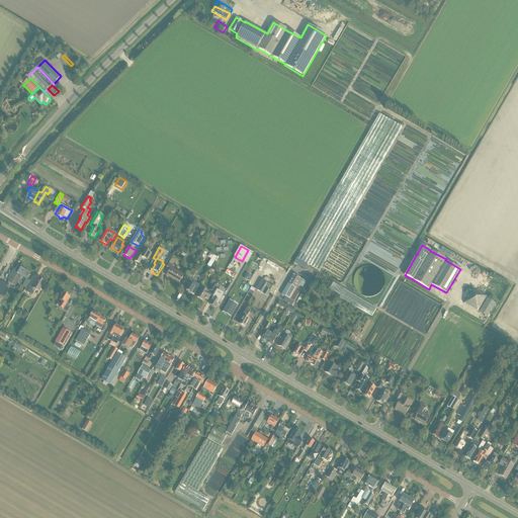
[(152,254),(149,251),(145,249),(142,255),(140,253),(135,261),(139,263),(142,258),(148,261),(152,254)]
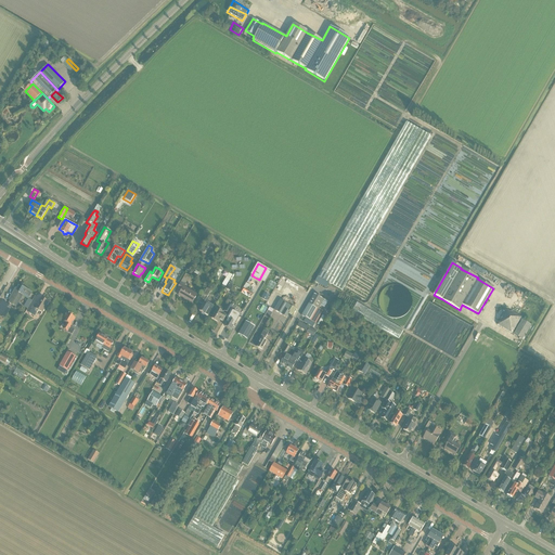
[(266,268),(259,280),(265,283),(271,271),(266,268)]
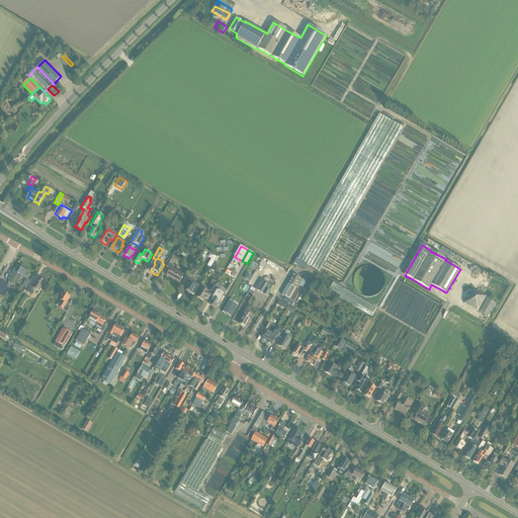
[(180,281),(184,274),(172,267),(178,258),(174,256),(166,269),(169,271),(167,276),(174,280),(175,278),(180,281)]
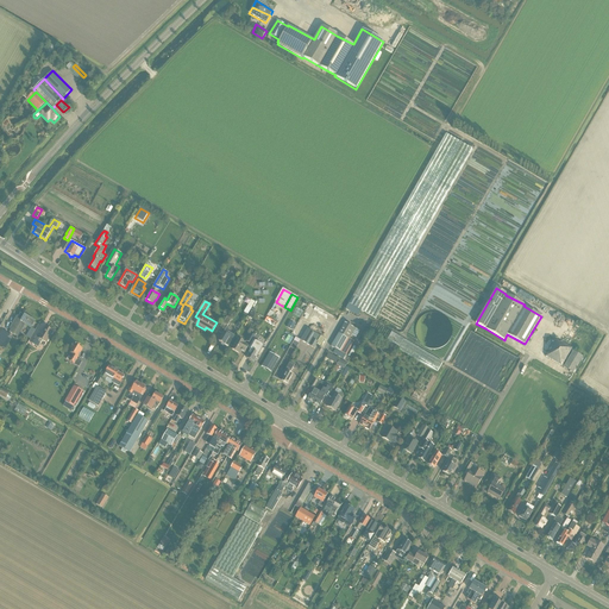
[(25,325),(31,328),(35,321),(25,315),(25,316),(20,314),(10,333),(20,339),(24,334),(20,333),(25,325)]
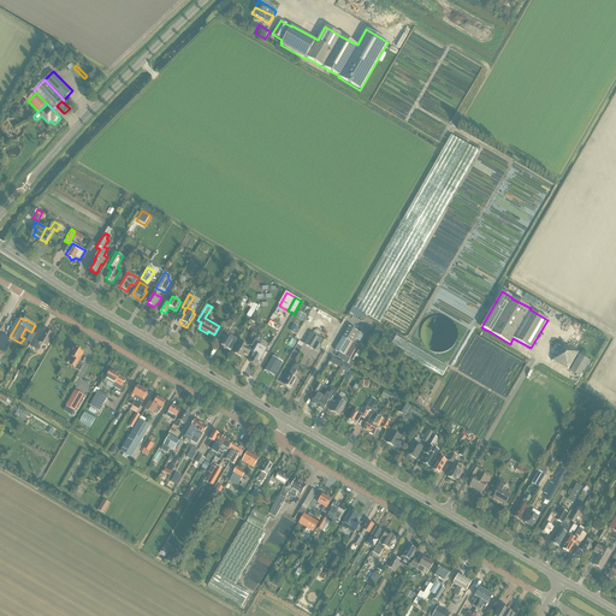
[(231,350),(237,339),(235,338),(227,335),(235,323),(230,320),(221,336),(226,338),(221,345),(227,349),(231,350)]
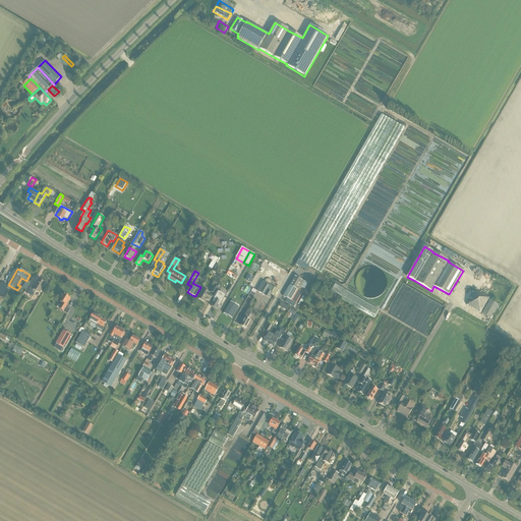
[(295,276),(283,296),(287,299),(296,304),(303,292),(299,290),(304,281),(295,276)]
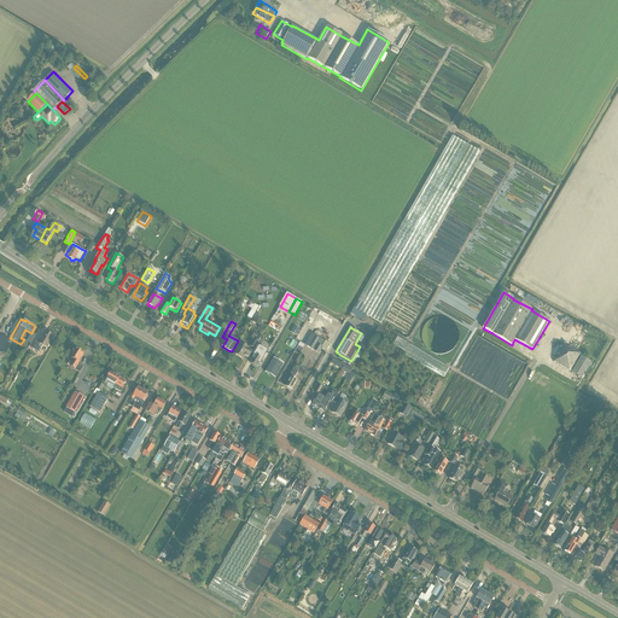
[(42,347),(47,349),(54,337),(46,332),(40,342),(36,340),(31,349),(39,353),(42,347)]
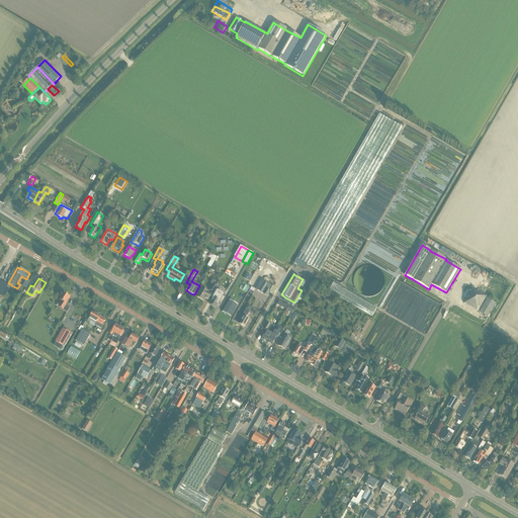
[(276,287),(273,285),(262,279),(256,289),(268,296),(270,292),(272,293),(276,287)]
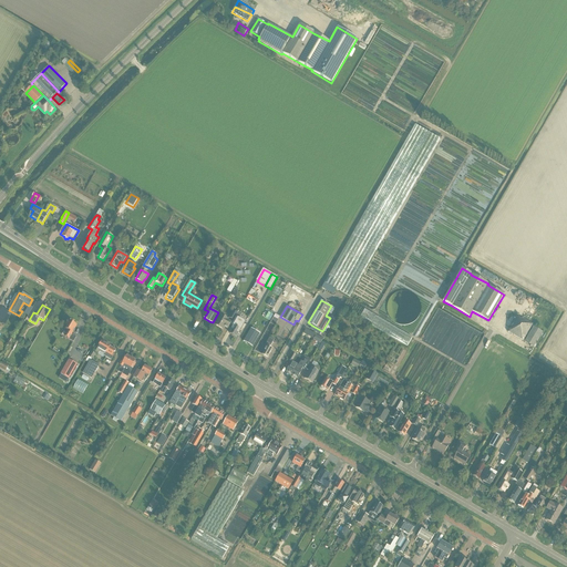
[(2,308),(0,310),(0,323),(4,327),(10,316),(8,315),(9,312),(2,308)]
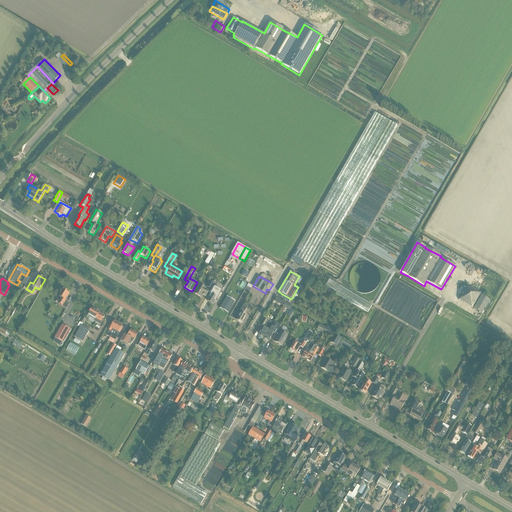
[(206,296),(210,290),(200,285),(195,294),(201,297),(203,294),(206,296)]
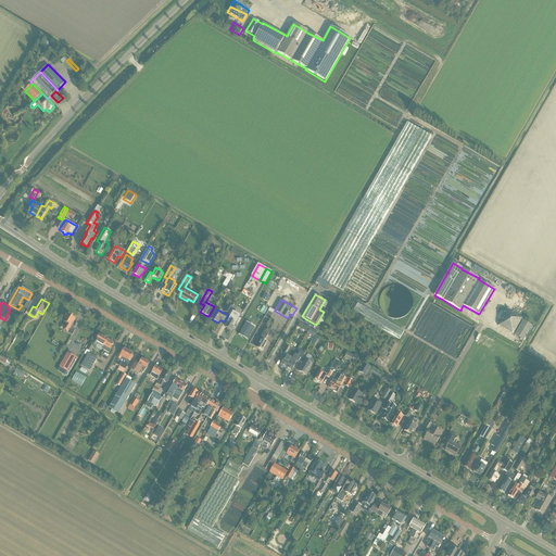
[(519,316),(512,312),(507,311),(498,325),(513,333),(522,317),(519,316)]
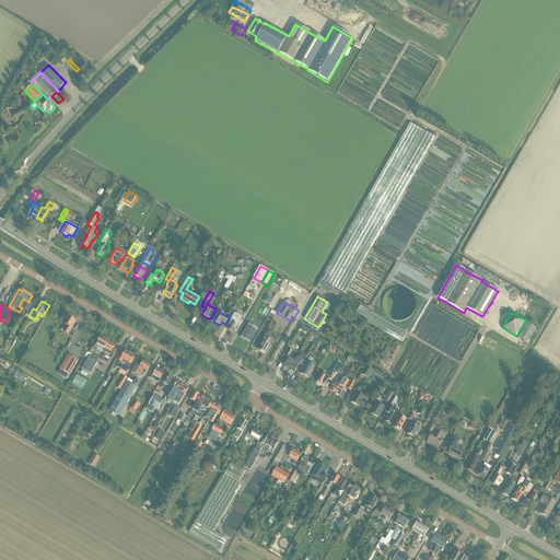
[(231,323),(228,329),(233,333),(236,327),(237,327),(242,319),(233,314),(229,321),(231,323)]
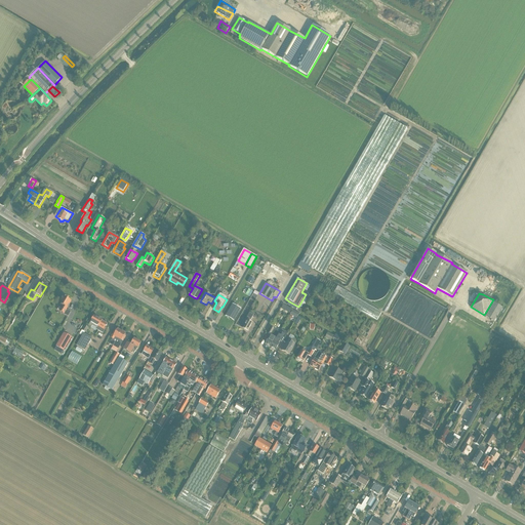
[(53,306),(53,307),(54,309),(57,311),(58,310),(61,311),(59,312),(68,317),(71,312),(67,310),(71,301),(69,300),(69,299),(68,298),(67,298),(64,296),(61,301),(62,301),(59,305),(59,304),(58,306),(56,305),(55,305),(54,305),(53,306)]
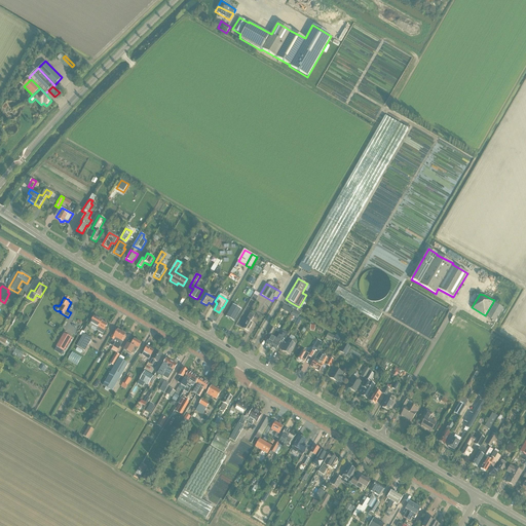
[(297,310),(299,307),(290,302),(288,305),(297,310)]
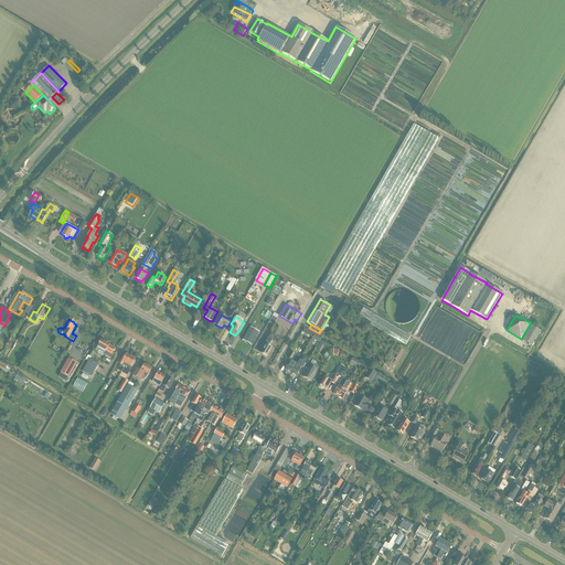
[(532,345),(541,331),(532,326),(523,341),(532,345)]
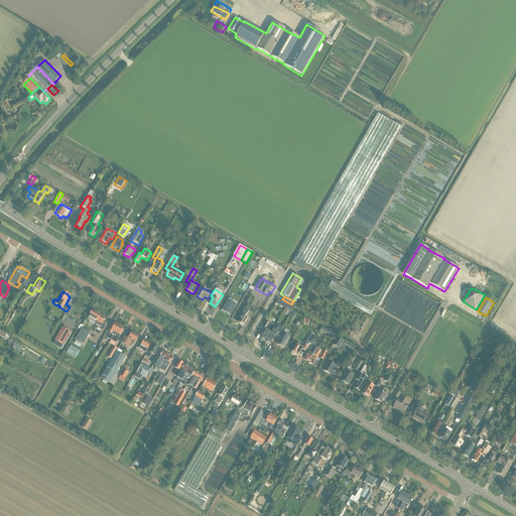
[(229,299),(222,310),(230,315),(237,303),(229,299)]
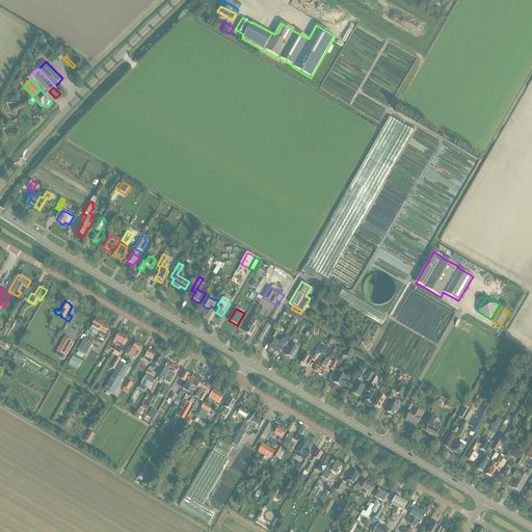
[(297,314),(294,319),(300,322),(303,317),(297,314)]
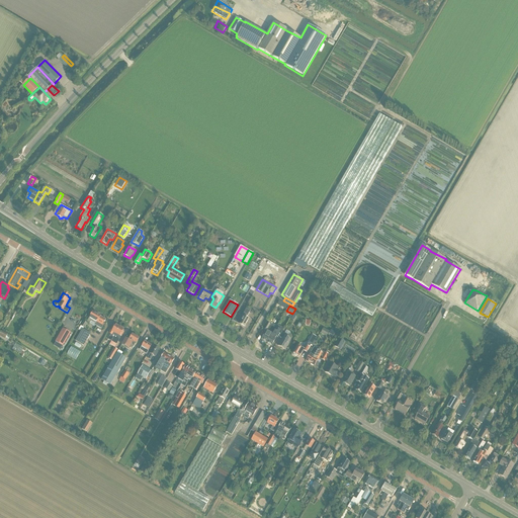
[(240,324),(245,327),(249,319),(247,318),(251,311),(247,309),(242,317),(244,317),(240,324)]
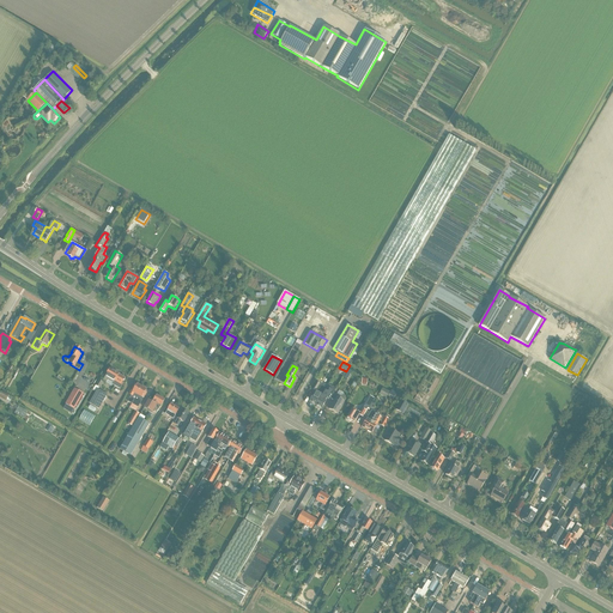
[(120,375),(110,369),(103,381),(107,382),(108,381),(113,384),(120,389),(123,383),(123,382),(126,378),(119,375),(120,375)]
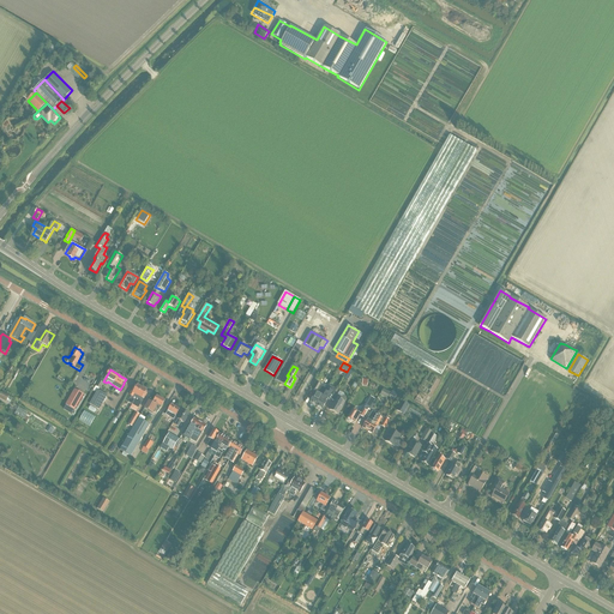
[(327,389),(326,387),(318,383),(313,390),(317,392),(311,403),(318,407),(319,404),(318,403),(320,399),(321,398),(323,398),(327,389)]
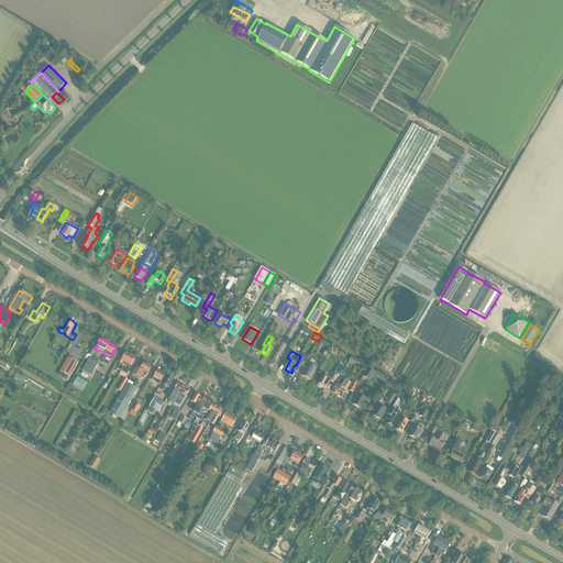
[(121,371),(130,355),(127,353),(124,355),(123,354),(119,362),(120,363),(118,368),(121,371)]
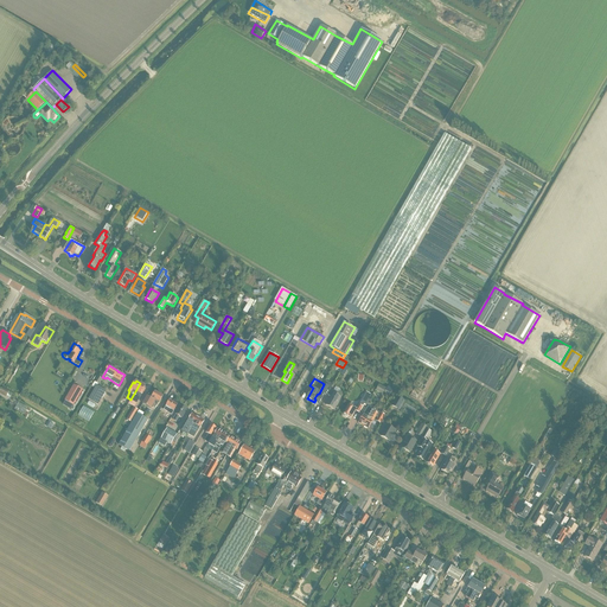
[(138,404),(142,395),(146,390),(144,389),(145,385),(140,383),(131,400),(138,404)]
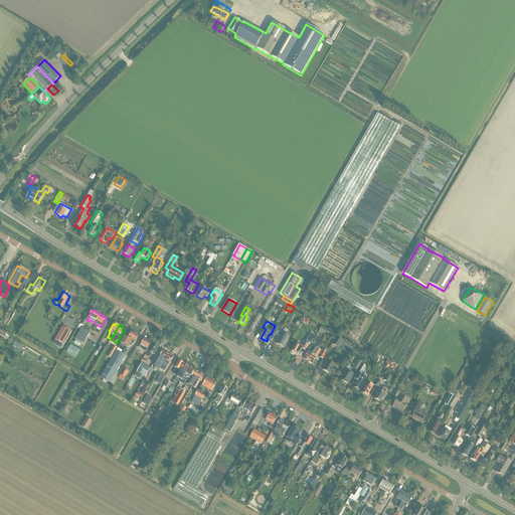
[(278,334),(281,329),(275,326),(271,334),(270,334),(269,335),(267,338),(268,339),(267,341),(271,343),(275,335),(277,336),(278,334)]
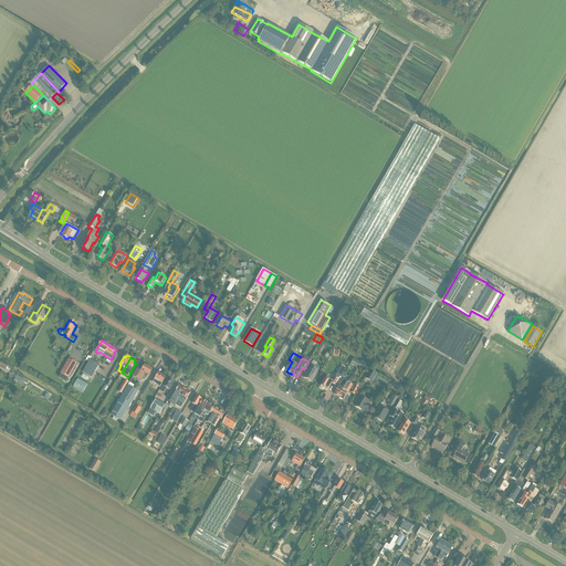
[(354,358),(350,364),(356,368),(357,365),(359,363),(359,362),(354,358)]
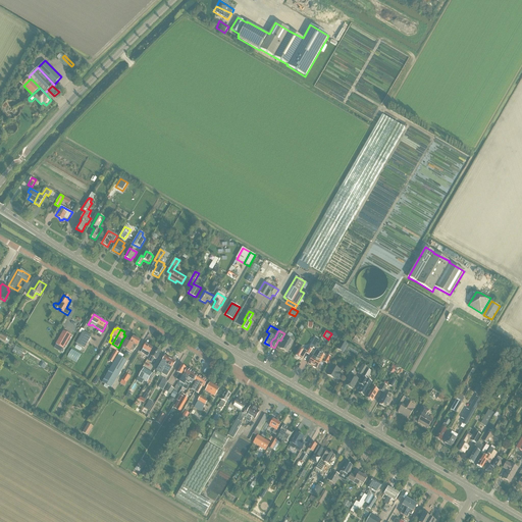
[(63,349),(70,335),(63,331),(56,345),(63,349)]
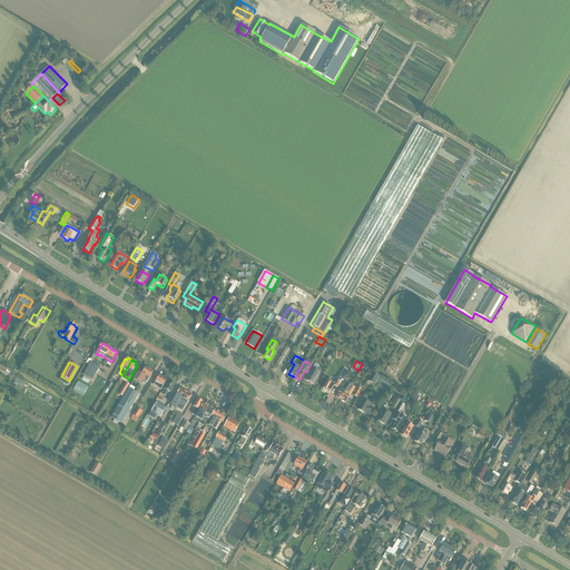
[(100,367),(91,362),(84,375),(92,381),(100,367)]
